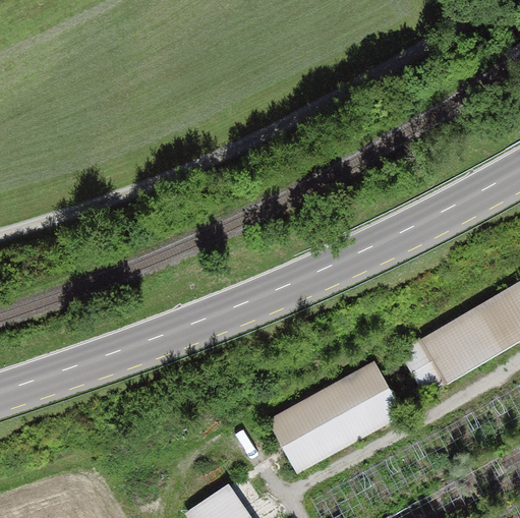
[(519,279),(400,349),(427,397),(519,343),(519,279)]
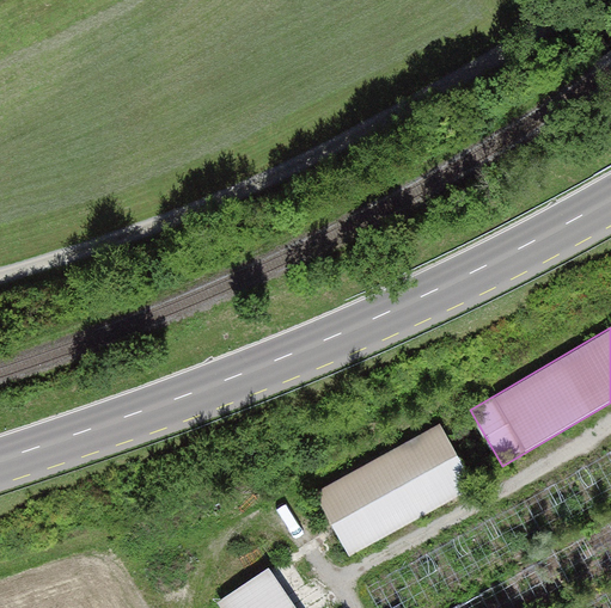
[(441,422),(313,496),(350,560),(478,486),(441,422)]
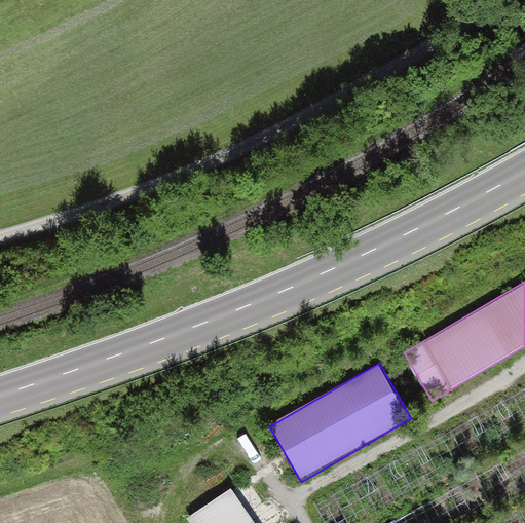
[(524,452),(396,522),(471,522),(524,493),(524,452)]
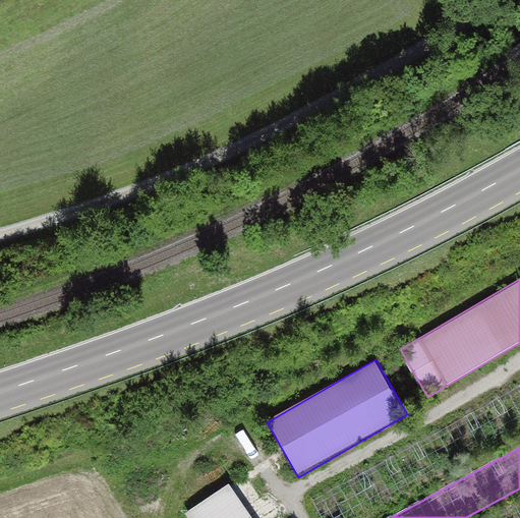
[(249,517),(232,486),(191,511),(194,517),(249,517)]
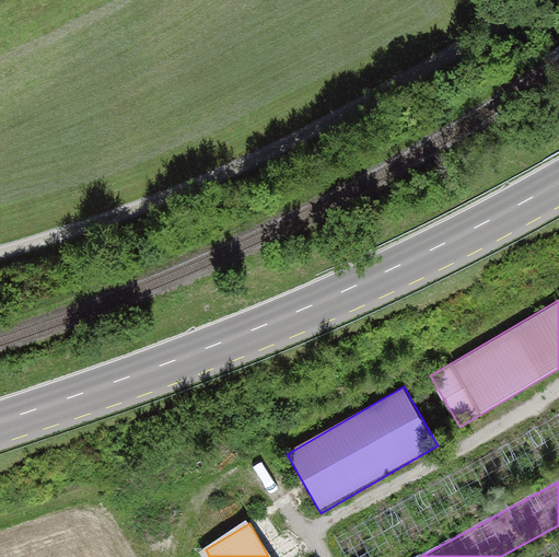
[(558,542),(531,556),(558,556),(558,542)]
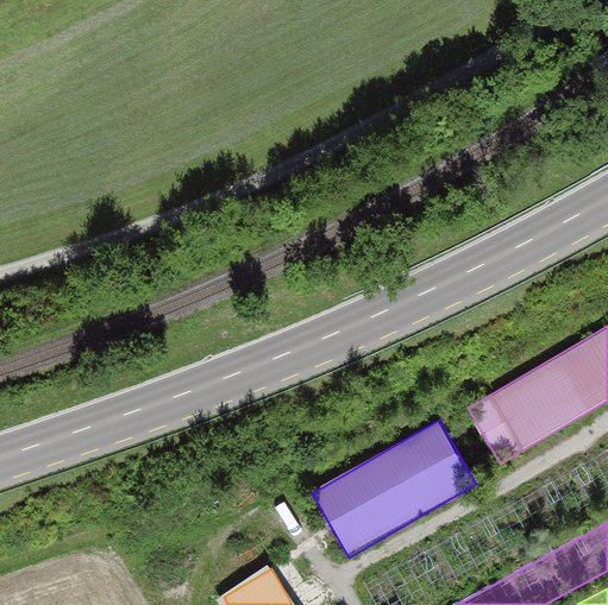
All buildings are outlined.
